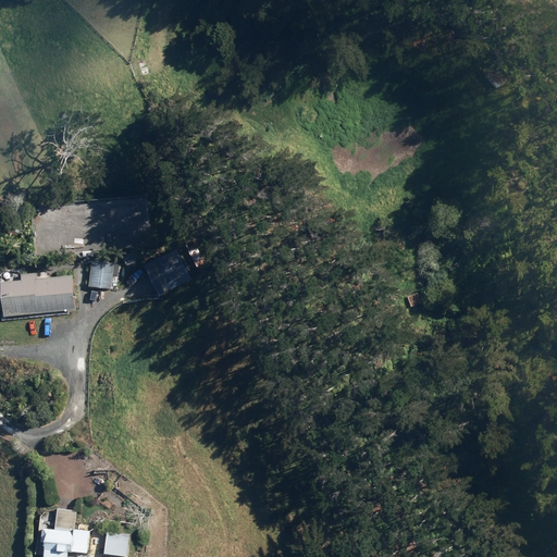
[(151,282),(159,296),(190,280),(183,265),(176,250),(145,267),(151,282)]
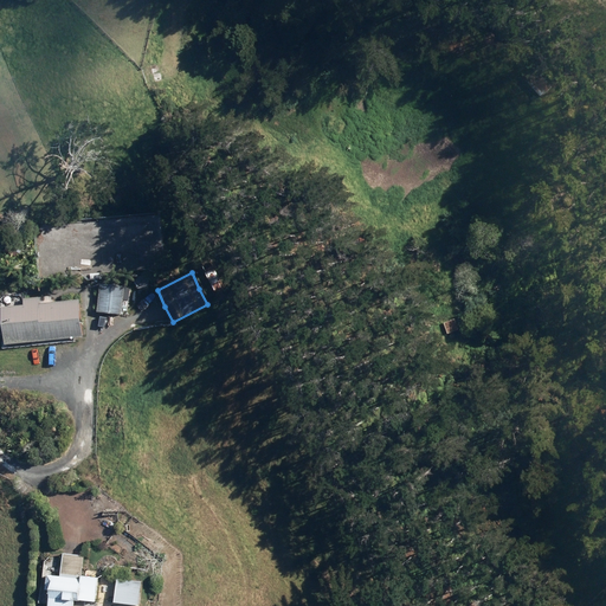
[(101,285),(97,313),(121,315),(123,288),(101,285)]
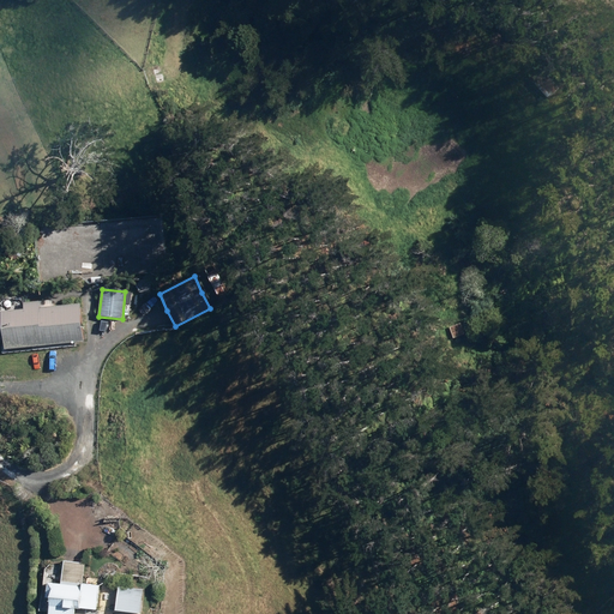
[(0,312),(0,339),(2,339),(4,349),(83,342),(79,324),(79,305),(38,309),(38,302),(23,304),(23,311),(0,313),(0,312)]
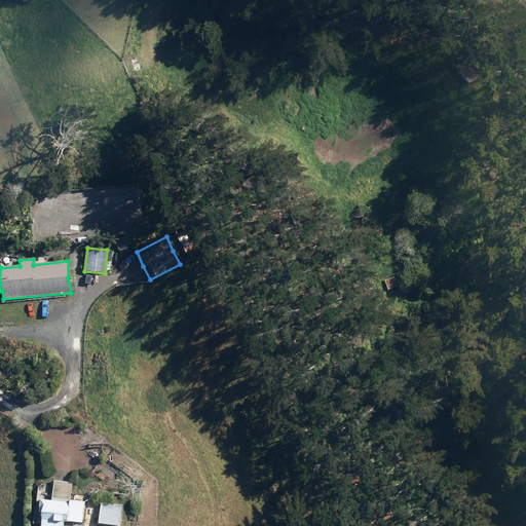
[(385,280),(388,290),(398,287),(393,277),(385,280)]
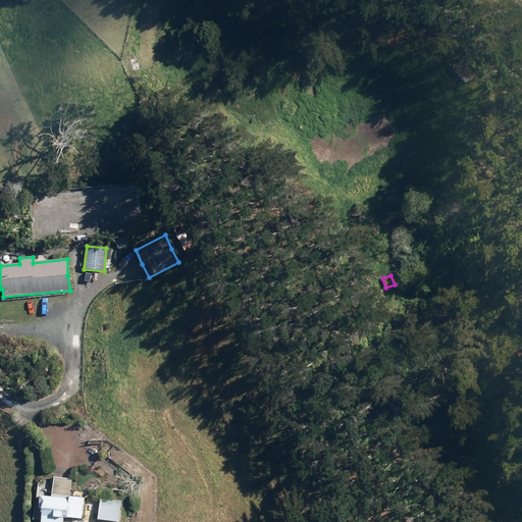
[(71,479),(54,477),(52,498),(39,496),(37,520),(41,520),(41,521),(61,521),(62,517),(81,519),(83,499),(69,497),(71,479)]
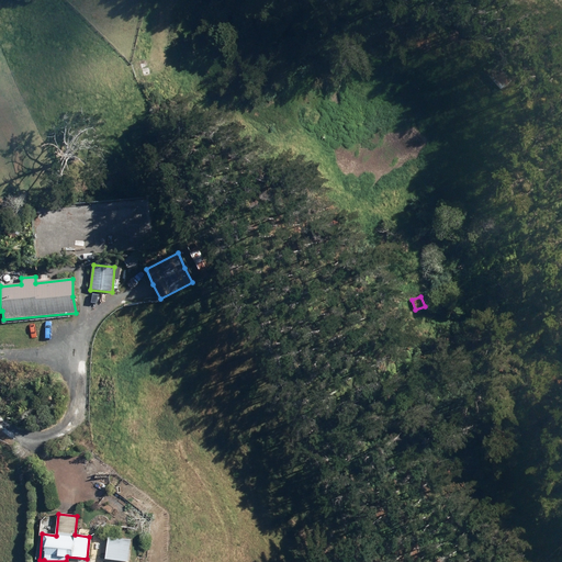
[(108,537),(105,559),(127,561),(130,540),(108,537)]
